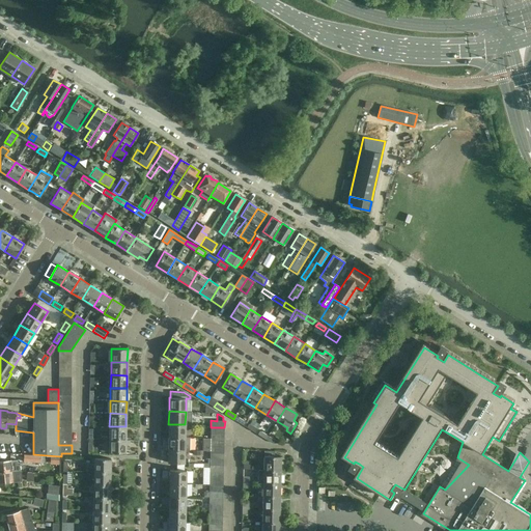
[(235,420),(244,425),(247,422),(239,417),(235,420)]
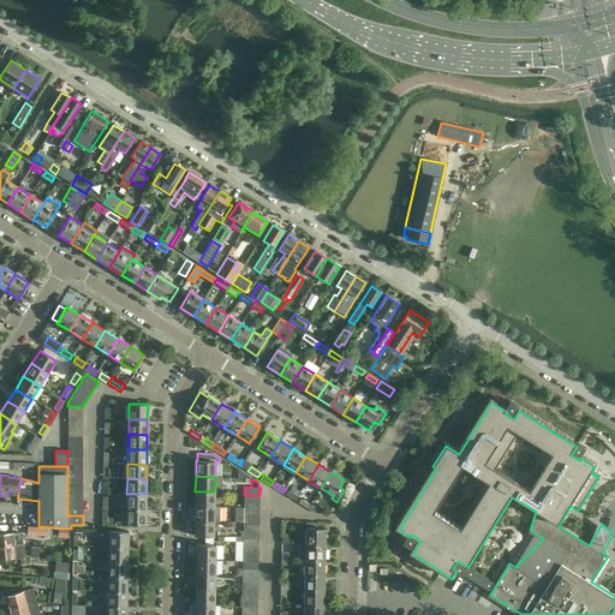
[(195,491),(195,506),(214,507),(214,491),(195,491)]
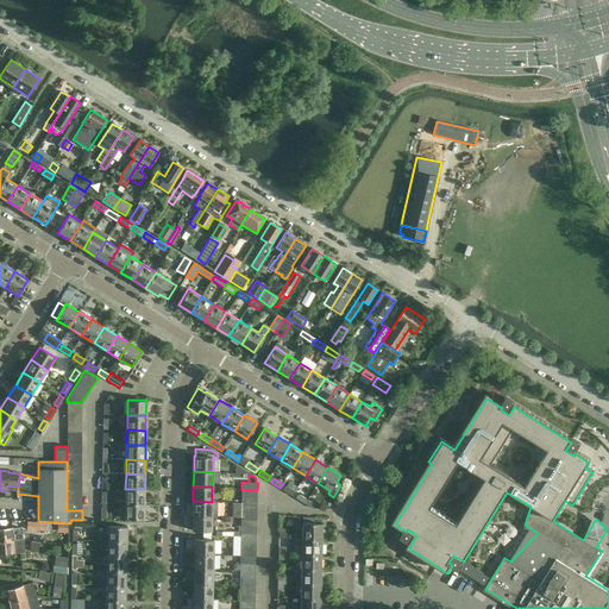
[(283,490),(293,496),(295,491),(286,487),(283,490)]
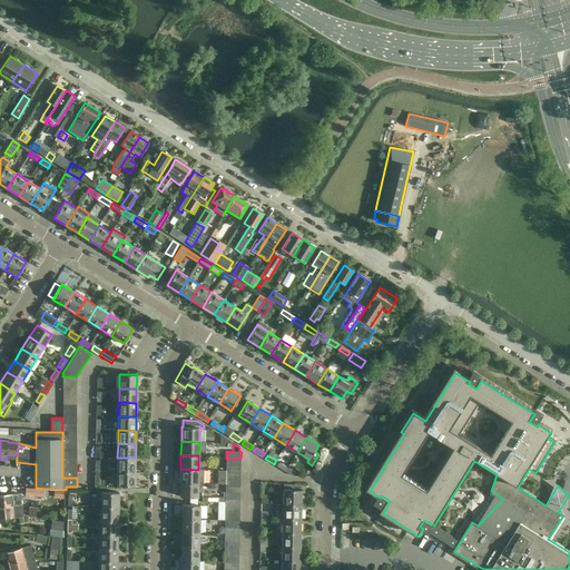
[(117,458),(117,471),(135,472),(135,458),(117,458)]
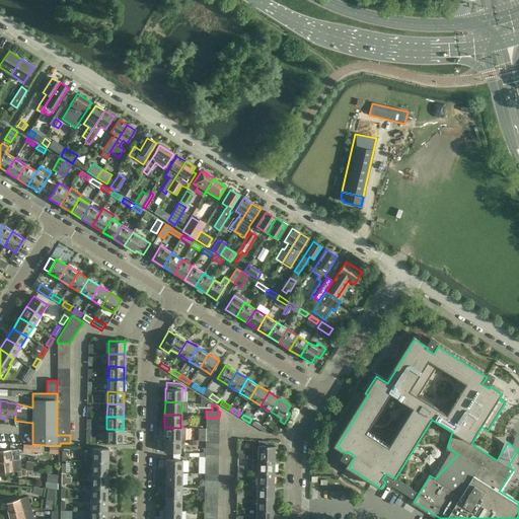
[(260,430),(263,426),(254,421),(252,425),(260,430)]
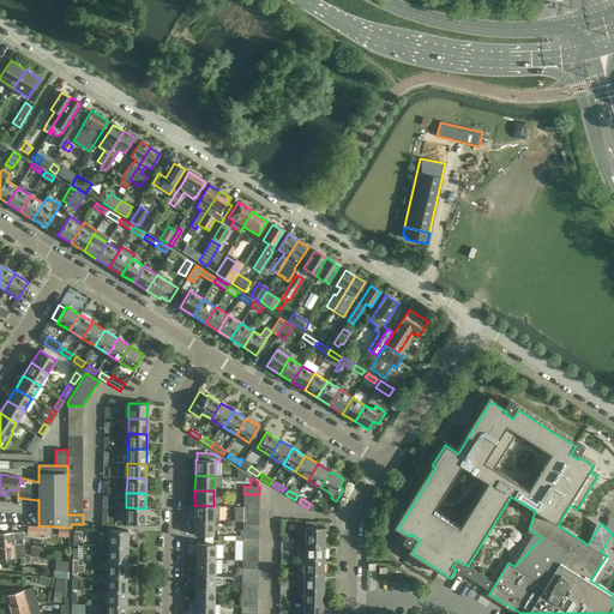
[(194,521),(212,521),(220,521),(220,506),(214,506),(194,505),(194,521)]
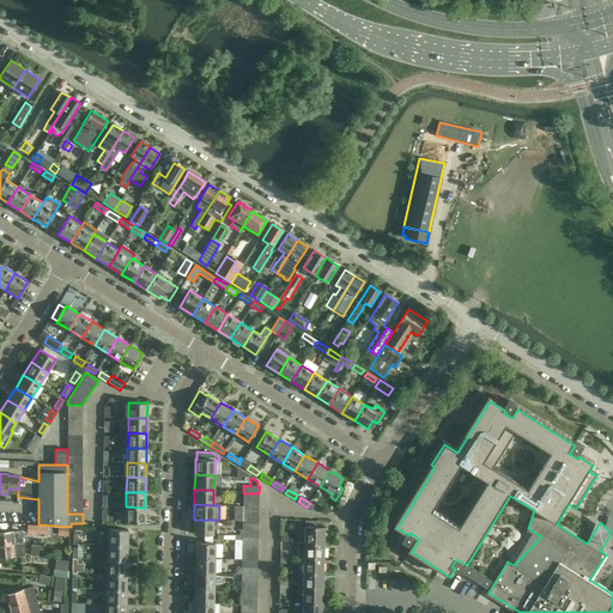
[(145,508),(126,507),(126,522),(144,523),(145,508)]
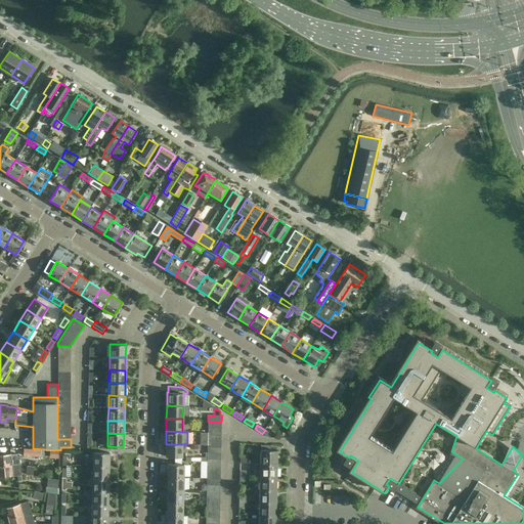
[(221,434),(208,434),(208,439),(204,439),(203,445),(207,445),(208,440),(221,441),(221,434)]
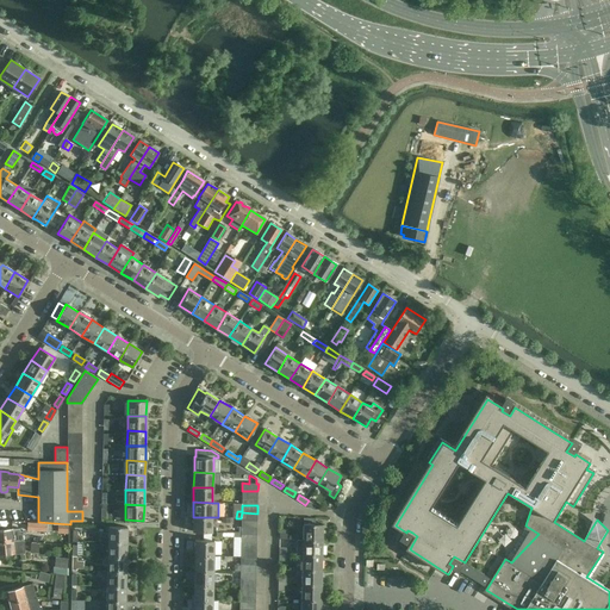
[(211,517),(193,517),(192,533),(204,533),(204,535),(210,536),(211,533),(211,517)]
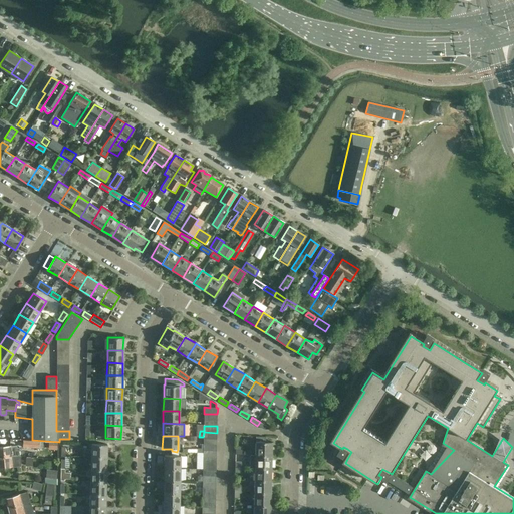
[(255,455),(271,455),(271,442),(265,442),(265,437),(256,437),(256,442),(255,442),(255,455)]
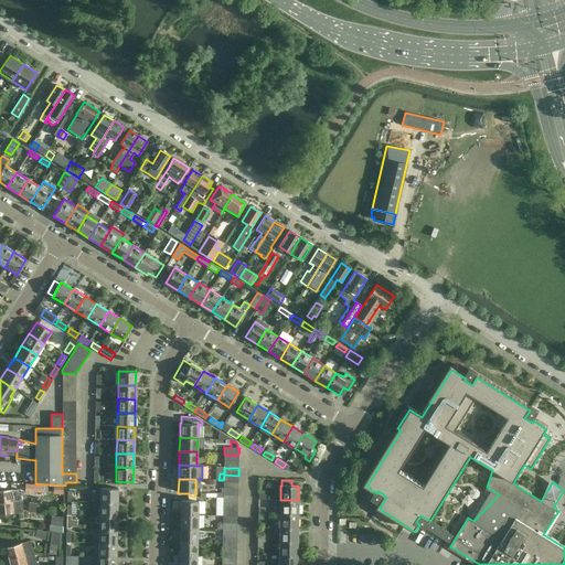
[(99,502),(117,502),(117,488),(100,488),(99,502)]
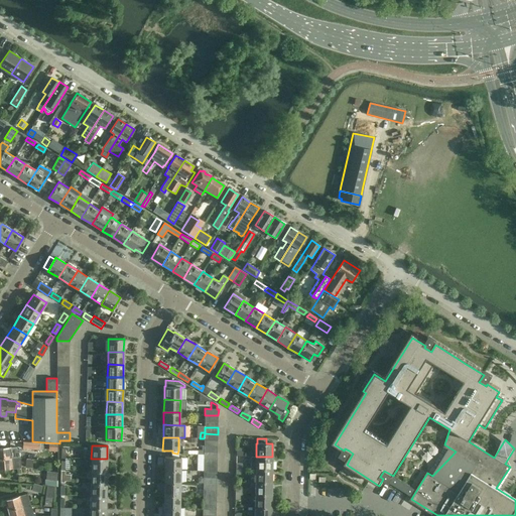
[(0,459),(16,458),(19,457),(18,449),(10,449),(10,447),(0,447),(0,459)]
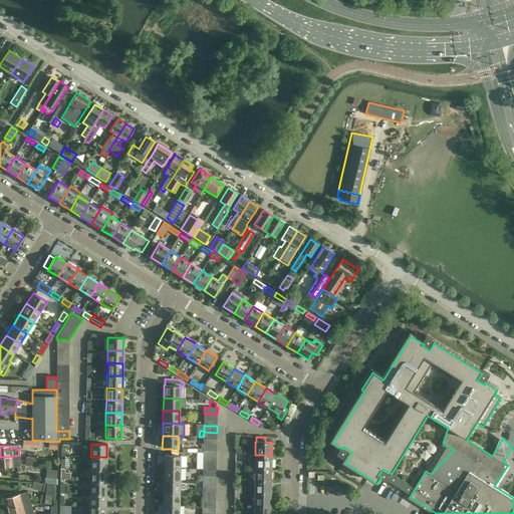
[(164,468),(180,469),(180,456),(165,455),(164,468)]
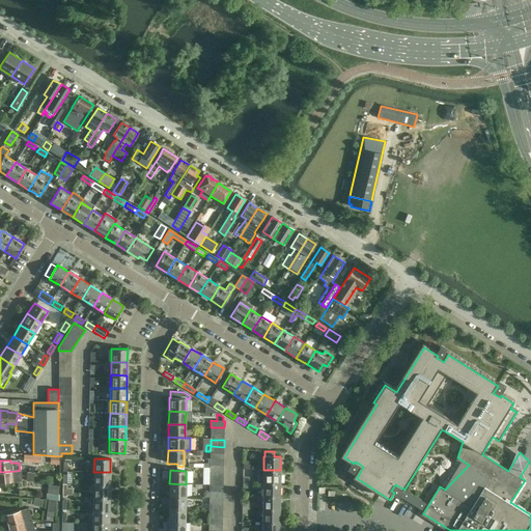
[(263,470),(263,482),(280,483),(280,470),(263,470)]
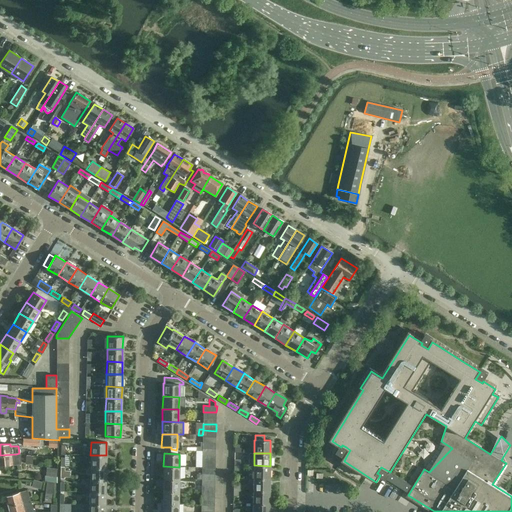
[(16,454),(0,455),(0,465),(12,465),(11,462),(16,461),(16,454)]
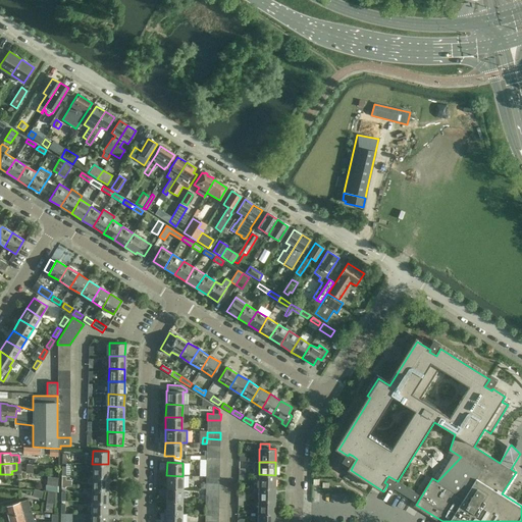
[(108,476),(108,464),(92,464),(92,476),(108,476)]
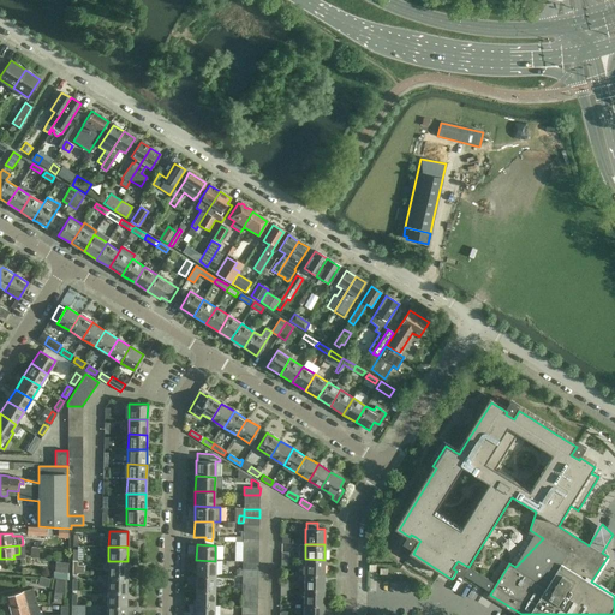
[(30,548),(29,561),(40,561),(40,549),(30,548)]
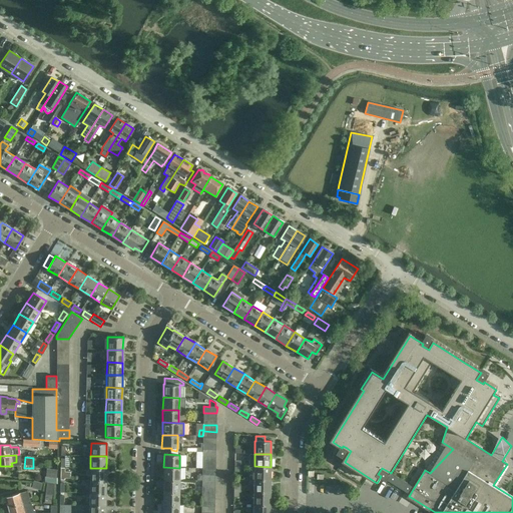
[(270,480),(271,467),(254,466),(253,479),(270,480)]
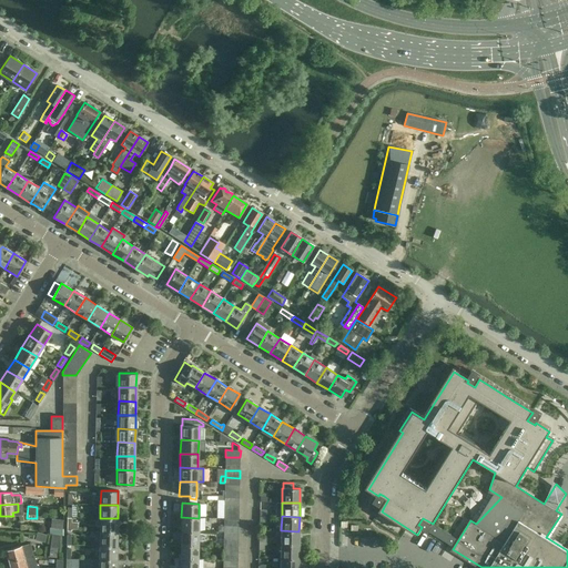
[(199,531),(199,518),(181,517),(181,531),(199,531)]
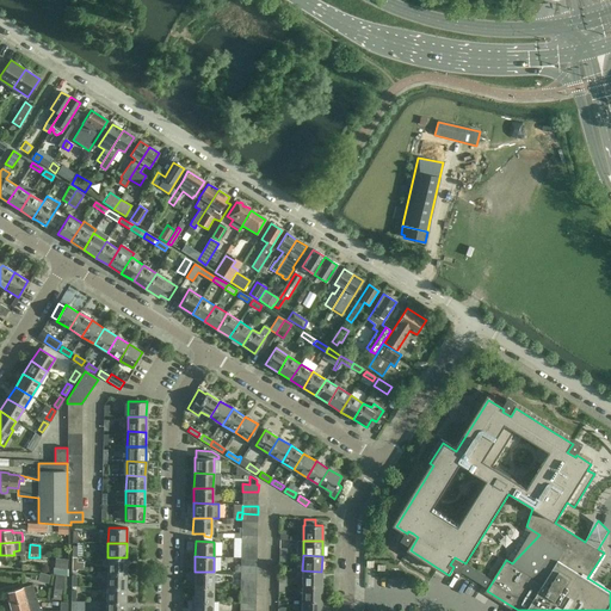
[(125,573),(127,557),(107,557),(107,573),(125,573)]
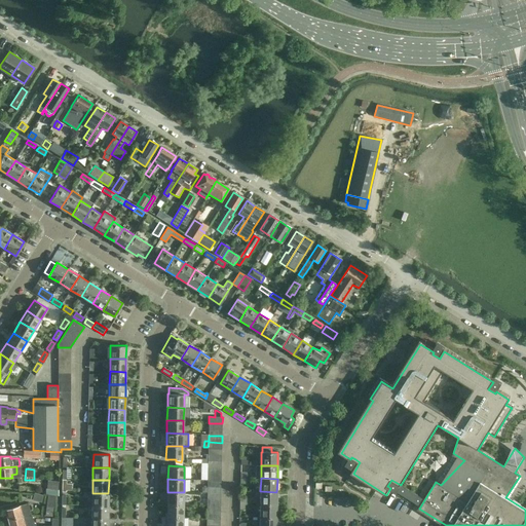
[(52,518),(54,495),(59,496),(59,490),(46,488),(45,494),(47,495),(45,517),(52,518)]
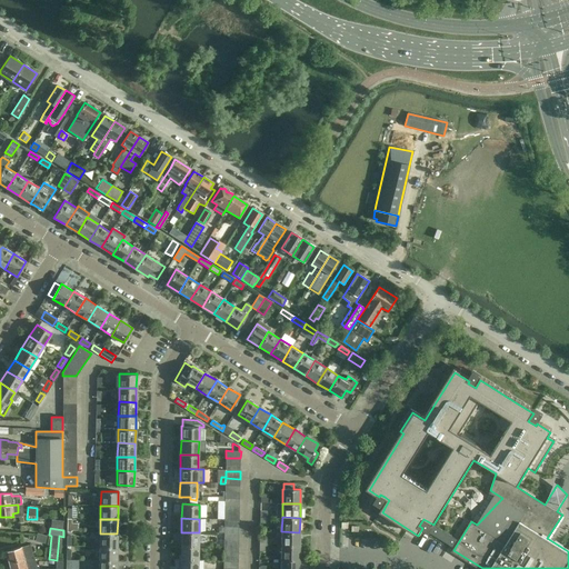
[(281,531),(281,546),(299,546),(299,532),(281,531)]
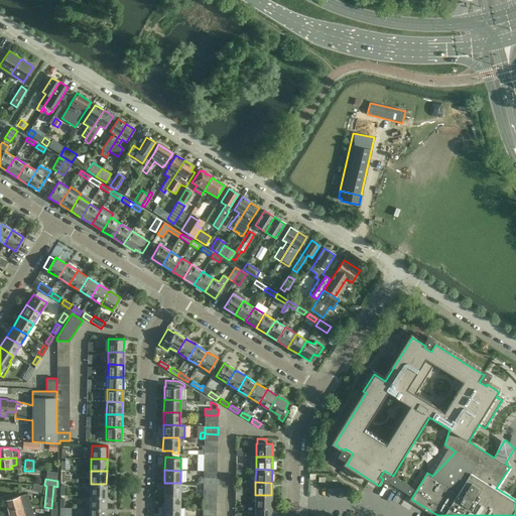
[(401,482),(397,488),(407,494),(411,488),(401,482)]
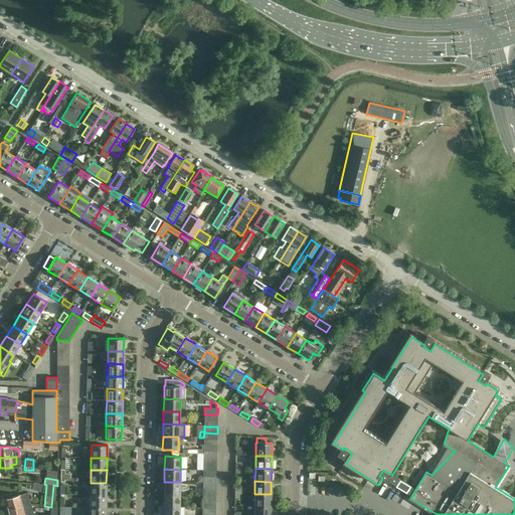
[(179,494),(180,482),(164,482),(164,494),(179,494)]
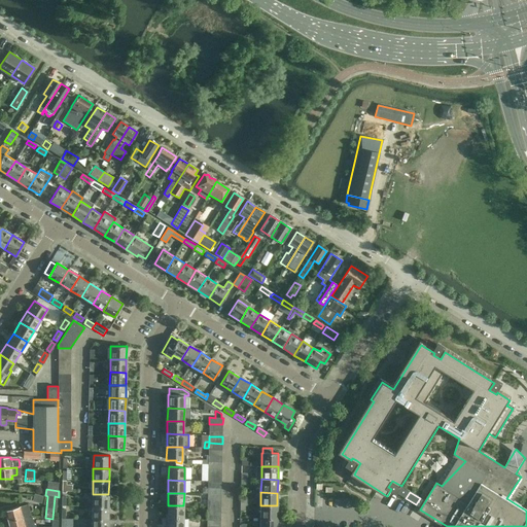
[(108,506),(108,494),(93,494),(92,506),(108,506)]
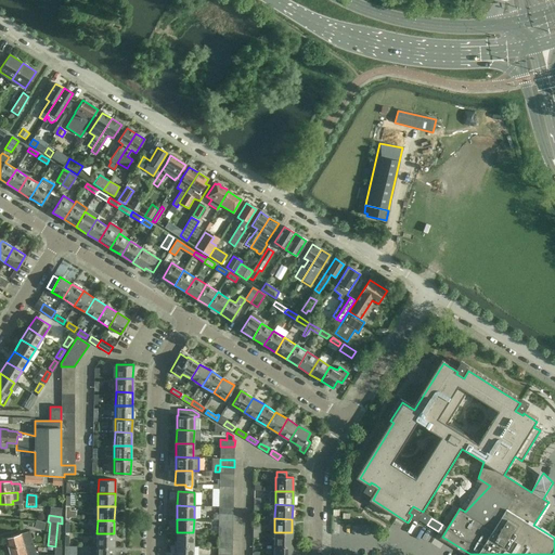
[(8,549),(28,543),(33,542),(29,531),(4,538),(8,549)]
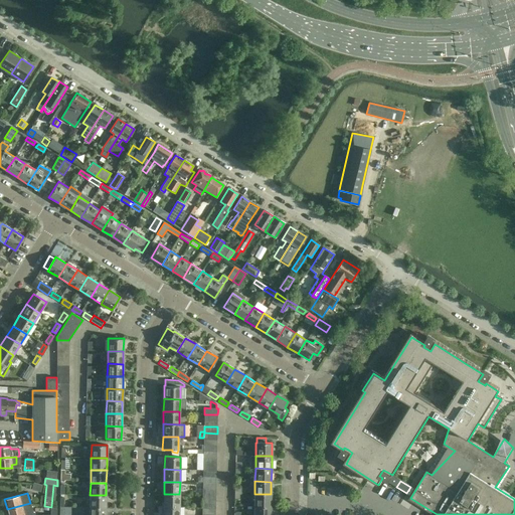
[(179,507),(179,494),(164,494),(163,507),(179,507)]
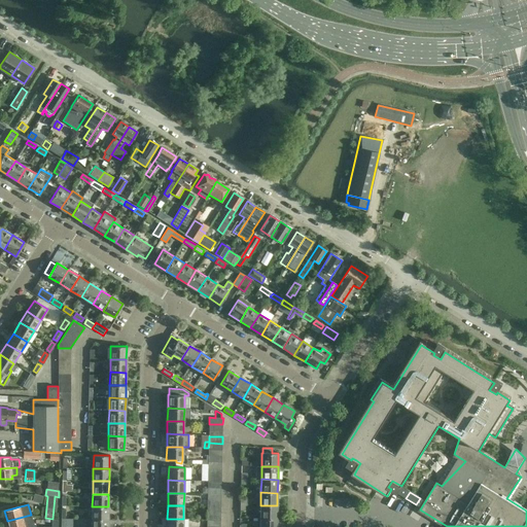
[(260,505),(259,518),(277,519),(277,505),(260,505)]
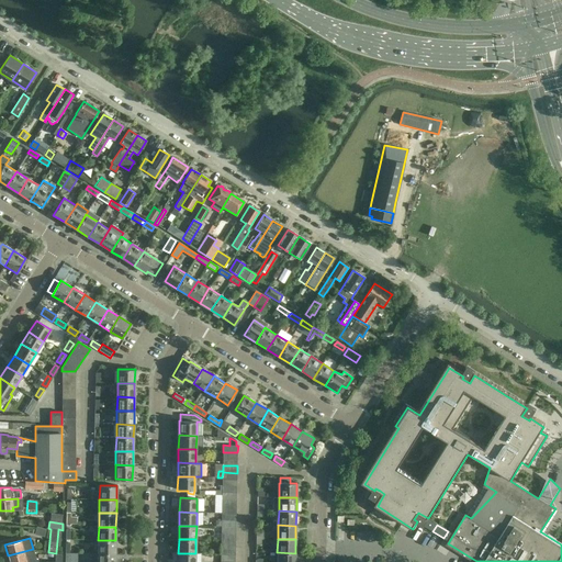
[(115,554),(115,540),(98,540),(98,553),(115,554)]
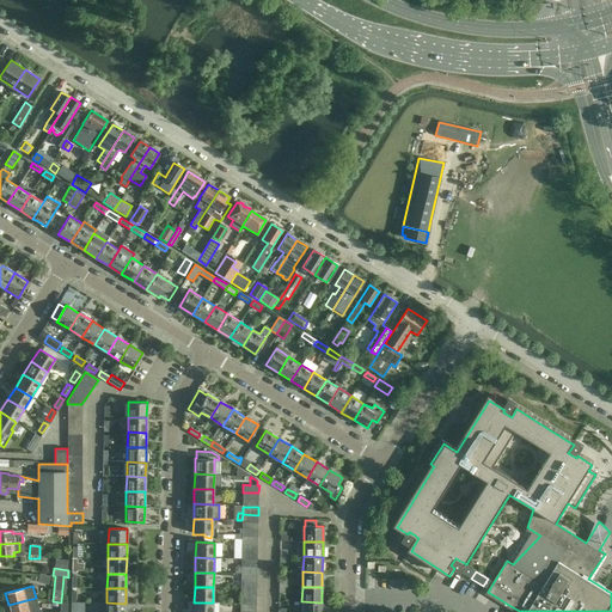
[(31,599),(8,605),(10,611),(38,611),(36,600),(31,600),(31,599)]
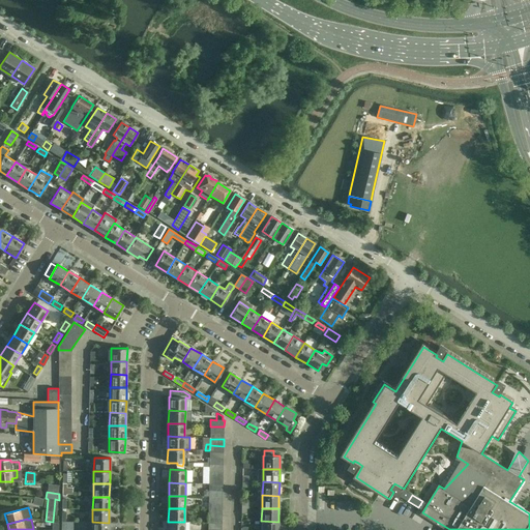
[(277,529),(278,522),(261,521),(261,529),(277,529)]
